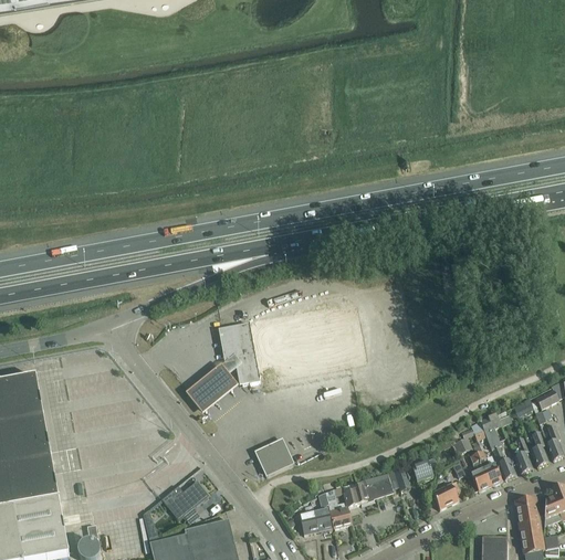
[(248,321),(221,327),(227,357),(237,355),(238,365),(241,382),(249,381),(259,379),(259,376),(249,320),(248,320),(248,321)]
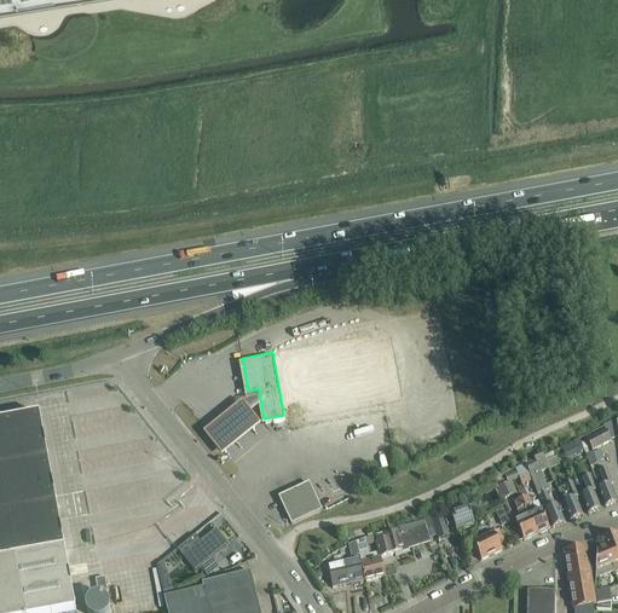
[(259,417),(249,406),(264,395),(254,383),(241,395),(202,427),(220,449),(259,417)]
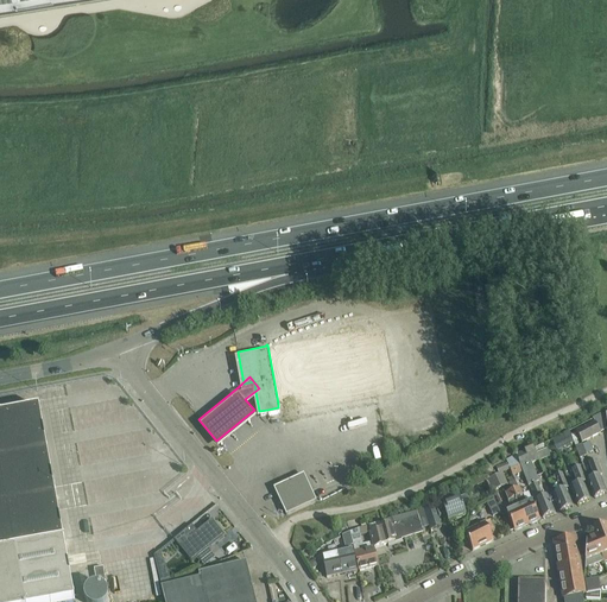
[(0,601),(30,601),(74,594),(63,536),(40,414),(38,403),(0,409),(0,601)]
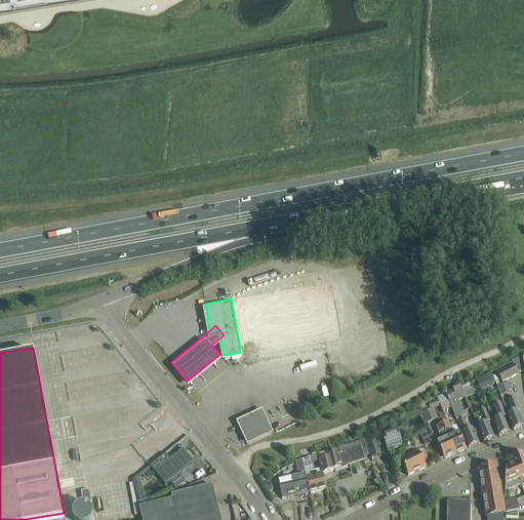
[(513,360),(496,367),(500,376),(517,368),(513,360)]
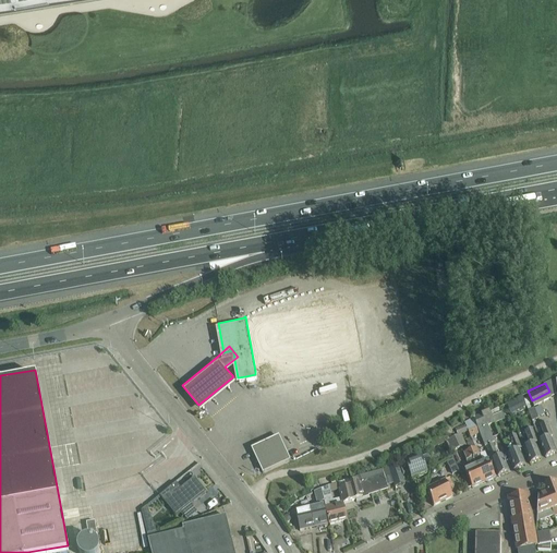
[(510,409),(528,400),(523,392),(506,400),(510,409)]
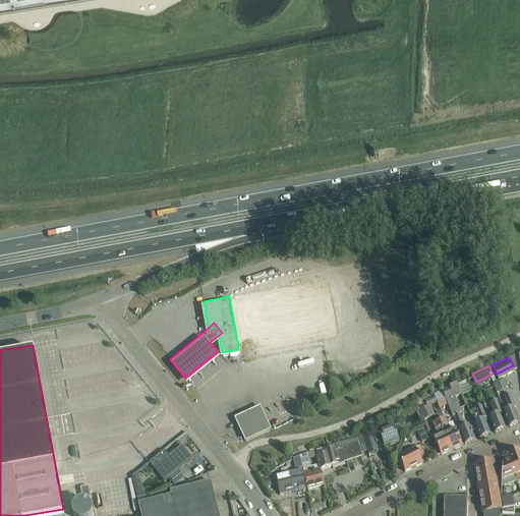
[(492,379),(496,388),(502,386),(498,376),(492,379)]
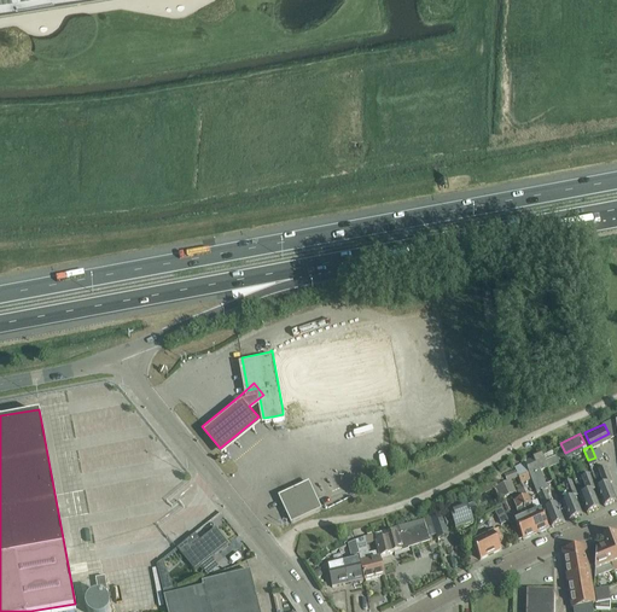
[(541,449),(523,456),(528,467),(531,474),(537,489),(546,511),(551,522),(563,517),(559,506),(556,499),(552,501),(546,485),(548,484),(540,465),(547,462),(546,460),(541,450),(541,449)]
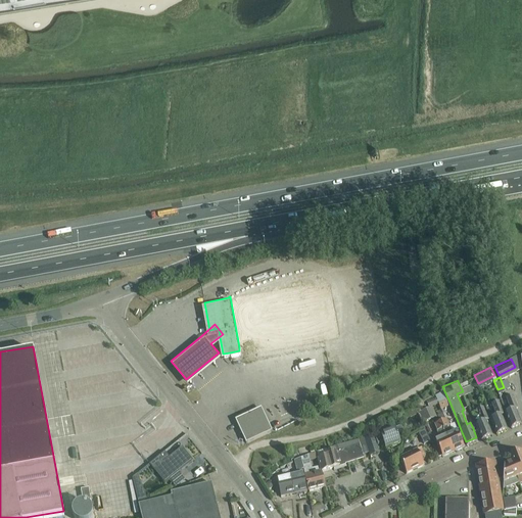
[(438,389),(434,390),(435,393),(437,398),(440,405),(449,402),(446,395),(442,386),(438,389)]
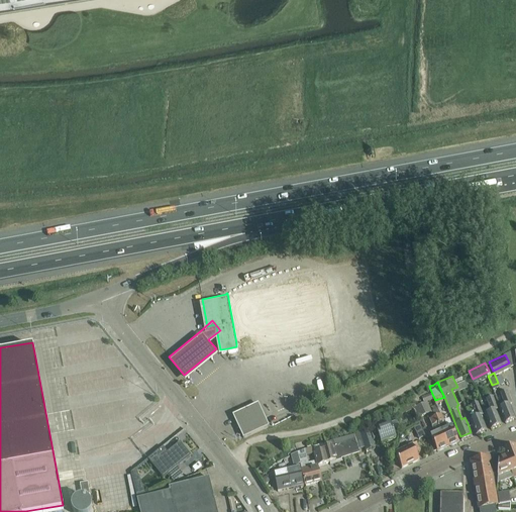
[(506,386),(499,389),(504,402),(498,404),(504,419),(515,415),(509,400),(511,399),(506,386)]
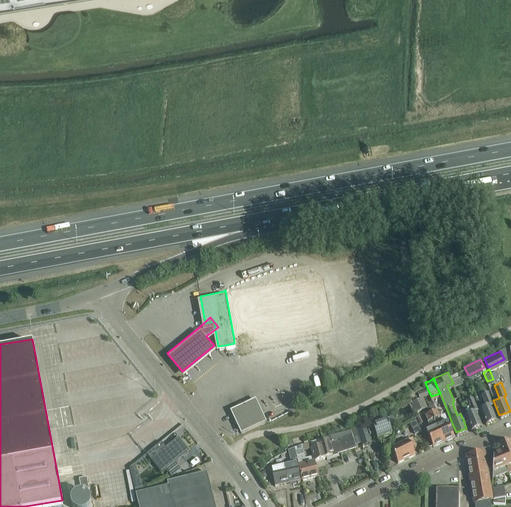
[(492,401),(488,391),(487,388),(480,391),(485,403),(479,406),(485,421),(495,416),(489,402),(492,401)]
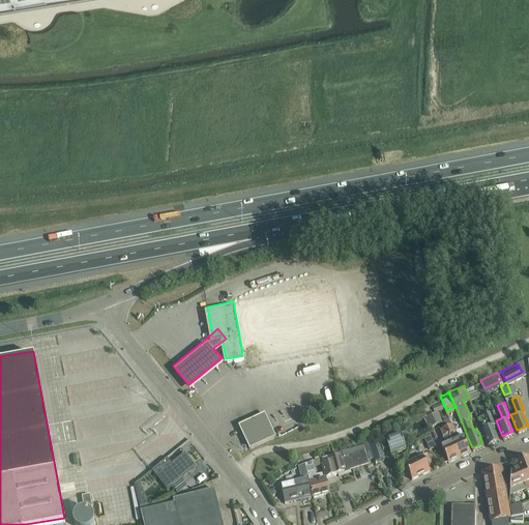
[(437,408),(424,413),(429,423),(440,417),(437,408)]
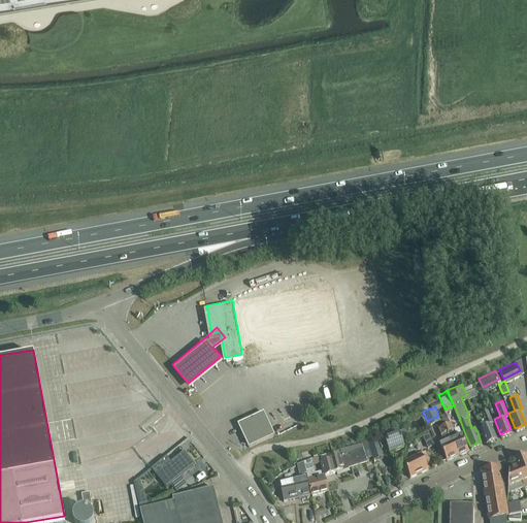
[(496,435),(492,426),(490,420),(493,419),(488,406),(481,410),(486,422),(480,424),(486,439),(496,435)]
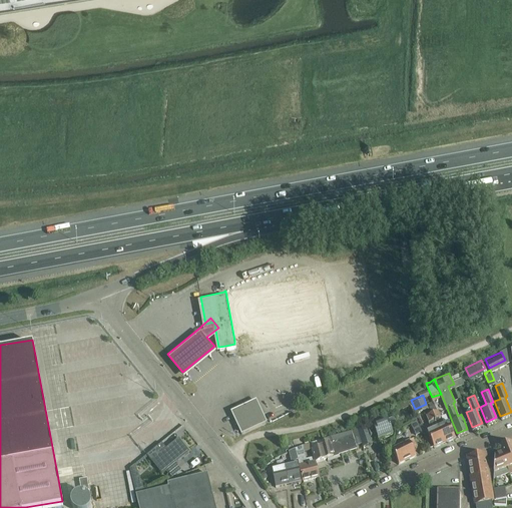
[(237,424),(240,430),(266,419),(263,412),(254,396),(230,408),(237,424)]
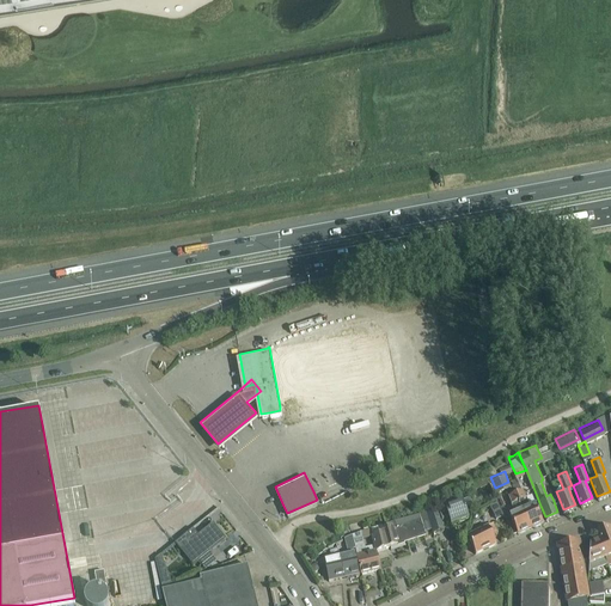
[(517,478),(511,481),(514,489),(520,487),(521,485),(518,477),(517,478)]
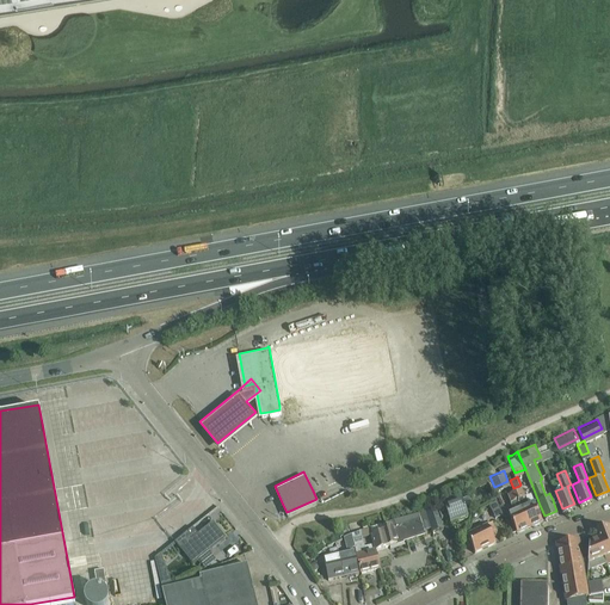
[(519,486),(513,488),(529,523),(541,517),(536,506),(533,499),(528,501),(521,485),(519,486)]
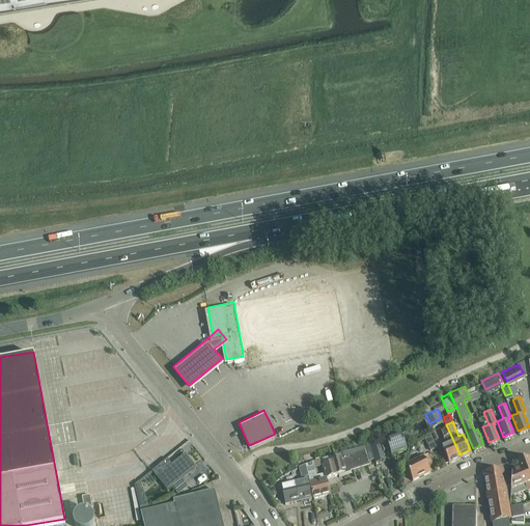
[(446,424),(440,427),(446,442),(441,444),(444,450),(448,460),(459,454),(446,424)]
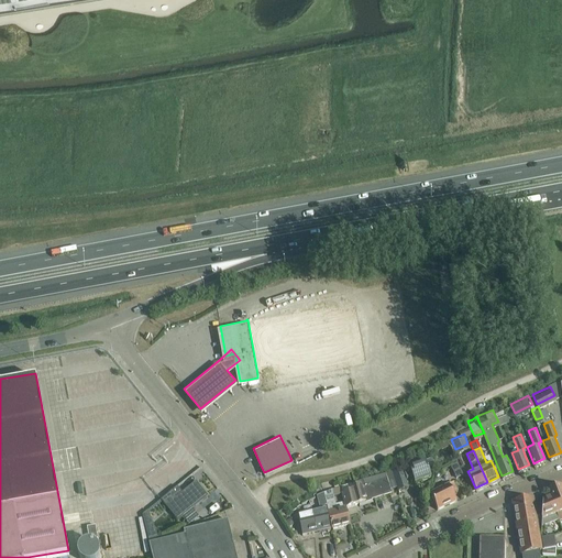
[(401,463),(405,474),(412,472),(415,478),(430,473),(426,462),(432,460),(430,453),(429,455),(409,461),(406,462),(401,463)]
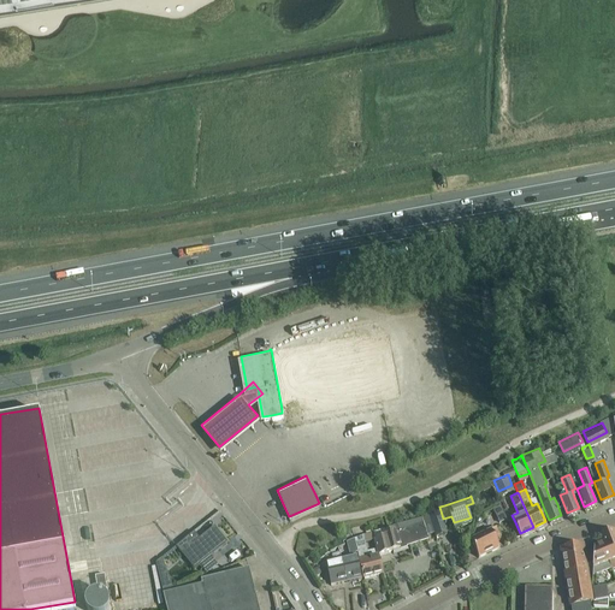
[(498,502),(491,505),(494,511),(502,508),(498,502)]
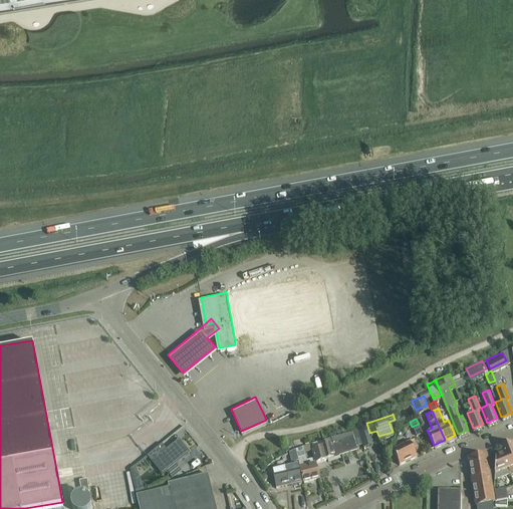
[(364,424),(357,426),(362,440),(362,442),(371,439),(366,424),(364,424)]
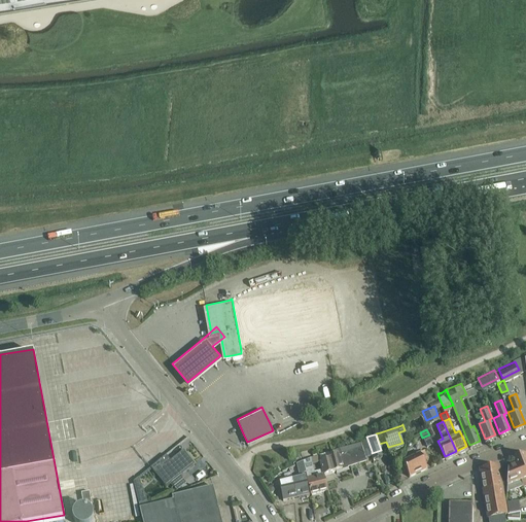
[(299,474),(291,476),(295,493),(309,490),(307,481),(305,473),(303,468),(303,467),(304,467),(305,467),(310,490),(311,490),(326,486),(322,472),(316,474),(315,474),(315,473),(312,460),(312,459),(319,457),(320,457),(323,471),(365,457),(364,453),(372,451),(366,437),(366,436),(359,438),(349,441),(345,442),(340,444),(336,445),(330,447),(328,448),(318,451),(302,457),(295,459),(299,474)]
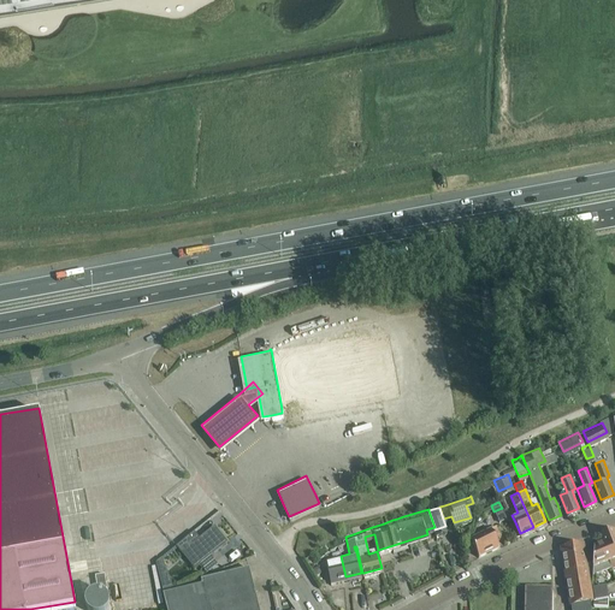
[(175,542),(181,548),(185,544),(199,560),(226,538),(213,521),(199,533),(197,533),(193,527),(175,542)]
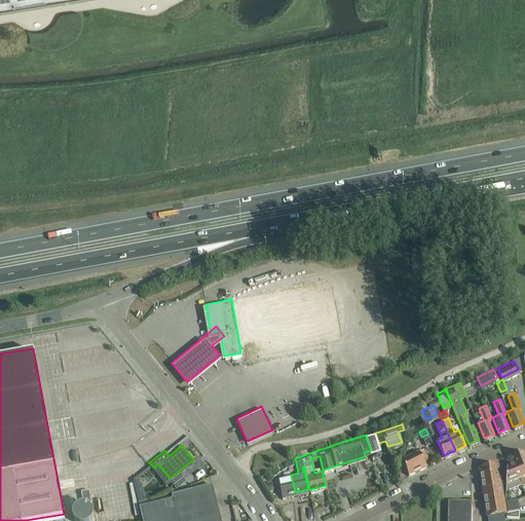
[(401,456),(408,472),(425,463),(422,457),(422,456),(426,454),(422,446),(401,456)]
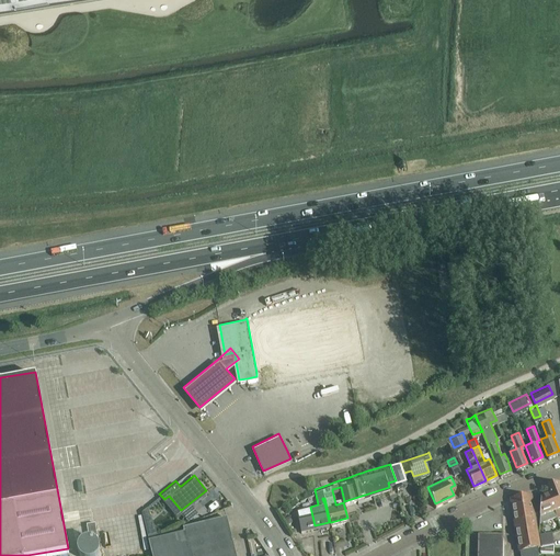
[(553,508),(556,513),(556,514),(559,512),(559,506),(559,505),(559,491),(559,490),(559,489),(559,483),(559,479),(547,484),(549,490),(556,507),(553,508)]
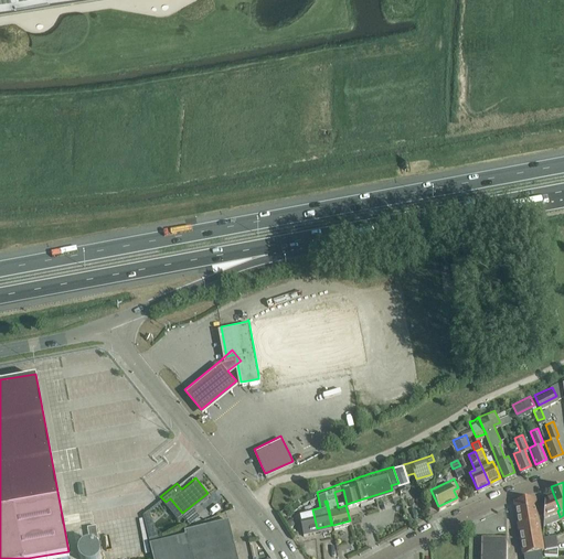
[(553,493),(544,496),(543,523),(560,516),(557,511),(560,509),(553,493)]
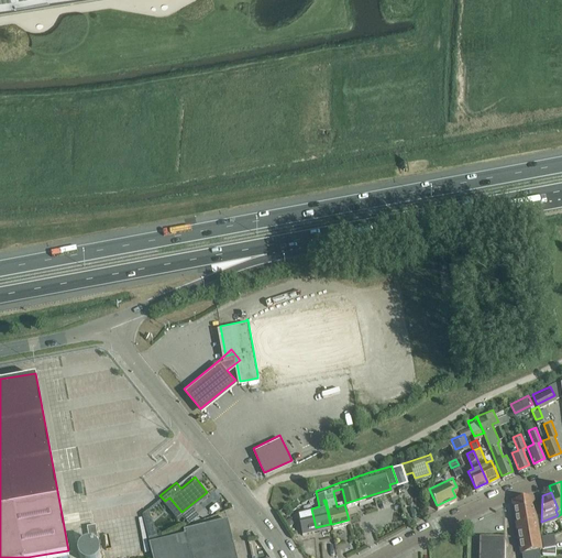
[(532,493),(511,498),(511,500),(517,534),(520,549),(521,557),(537,557),(538,546),(541,545),(535,504),(532,493)]
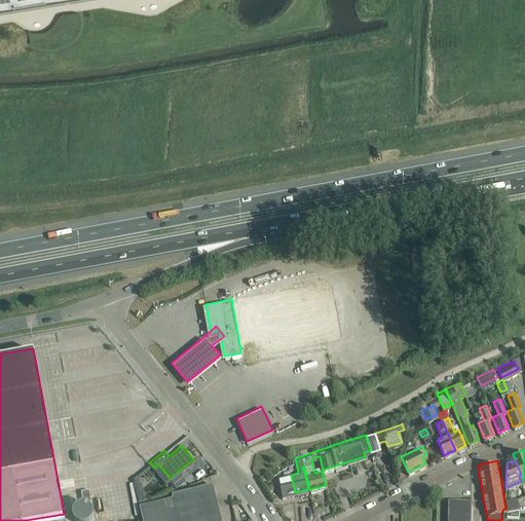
[(291,475),(277,477),(282,495),(295,492),(291,475)]
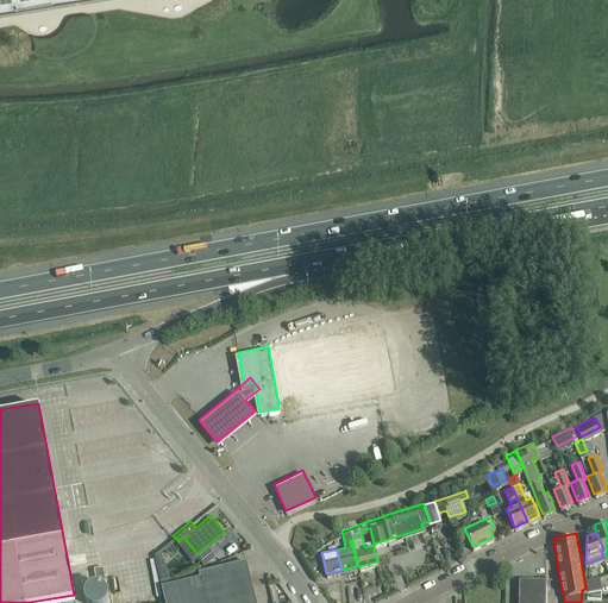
[(256,602),(245,557),(199,569),(199,573),(161,583),(165,602),(256,602)]
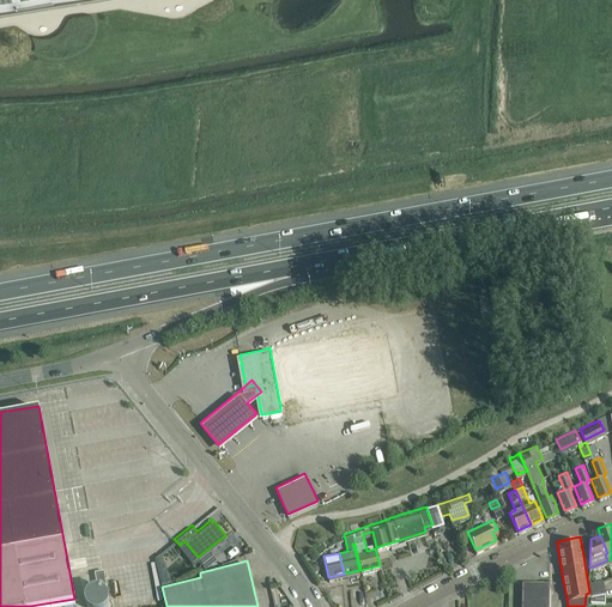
[(103,566),(94,568),(96,582),(105,581),(103,566)]
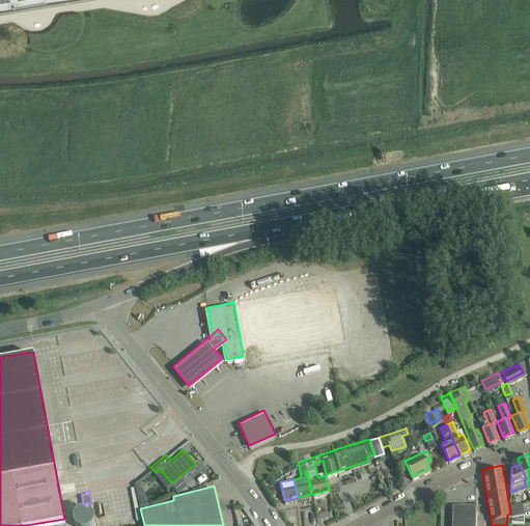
[(511,514),(524,511),(522,500),(510,502),(511,514)]
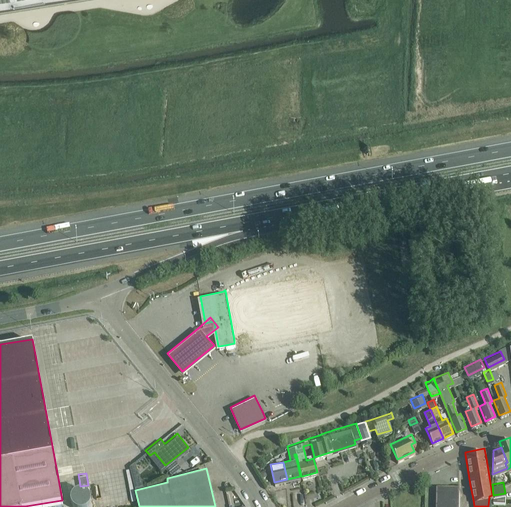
[(435,484),(435,494),(434,506),(457,506),(458,484),(435,484)]
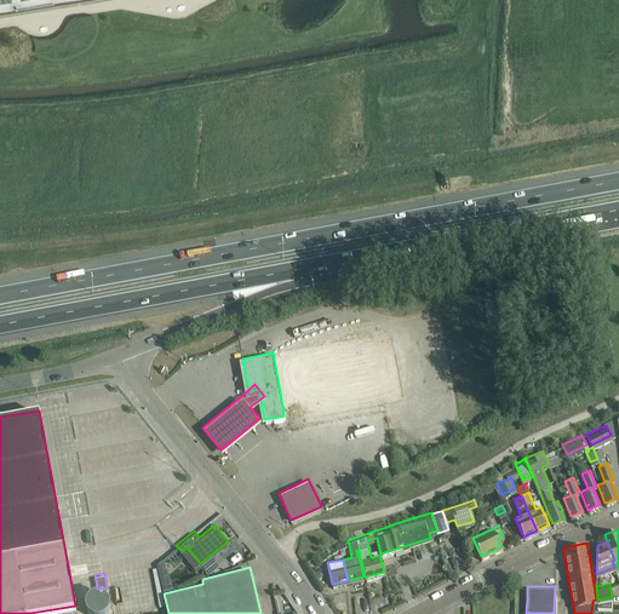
[(108,598),(105,595),(103,592),(99,591),(95,590),(91,591),(87,594),(85,597),(84,601),(84,604),(85,608),(87,612),(91,613),(93,613),(98,613),(99,613),(103,613),(105,609),(108,607),(108,602),(108,598)]
